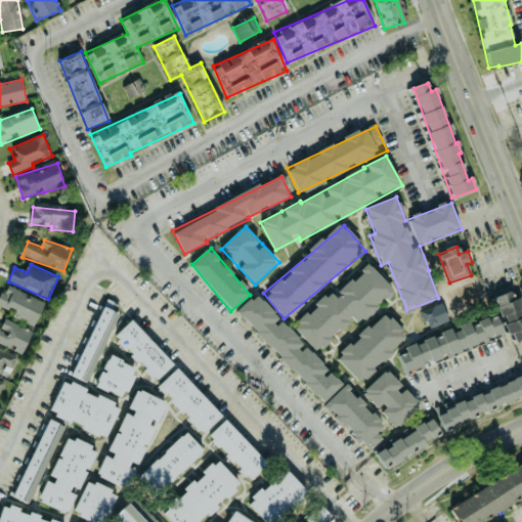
[(295,332),(321,353),(350,316),(361,325),(384,296),(389,300),(397,290),(366,266),(354,283),(351,279),(337,298),(328,291),(295,332)]
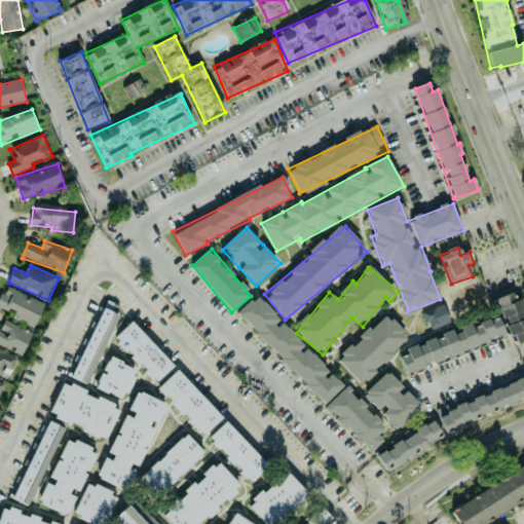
[(0,298),(0,306),(15,313),(13,319),(35,328),(46,304),(9,288),(5,296),(2,294),(0,298)]
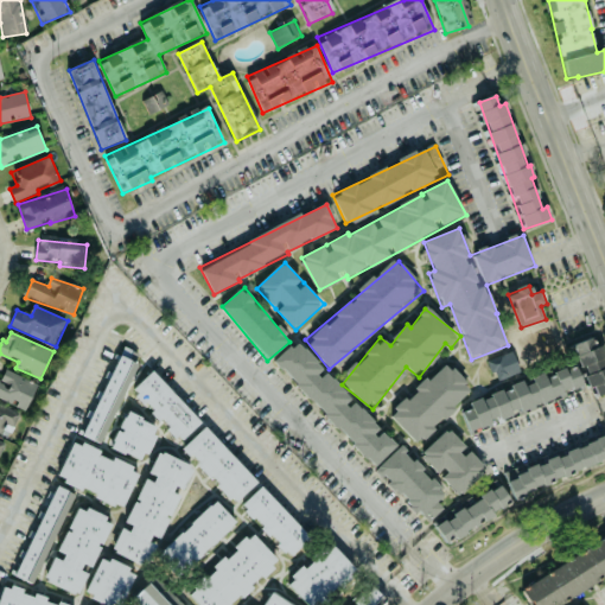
[(577,344),(592,397),(604,394),(604,351),(603,345),(597,348),(594,338),(577,344)]
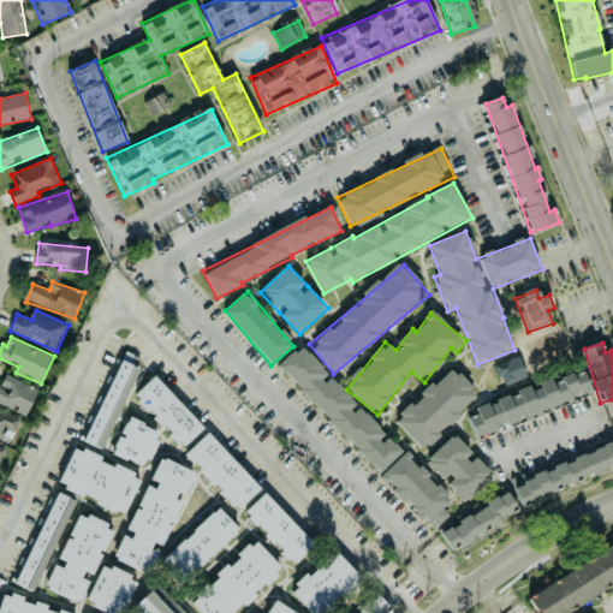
[(403,453),(359,406),(358,406),(331,375),(329,376),(302,345),(279,367),(379,475),(403,453)]
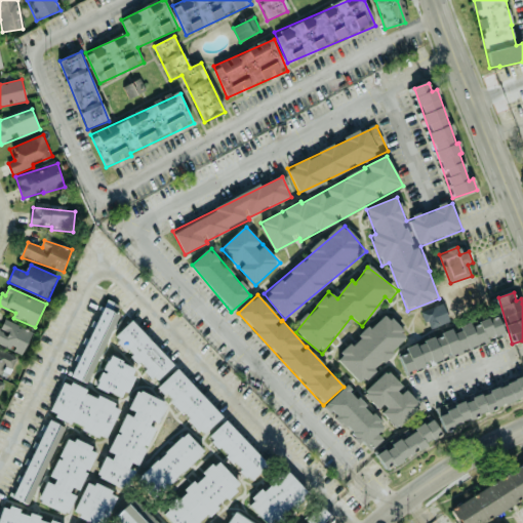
[(120,315),(113,312),(116,305),(108,300),(72,376),(88,385),(120,315)]
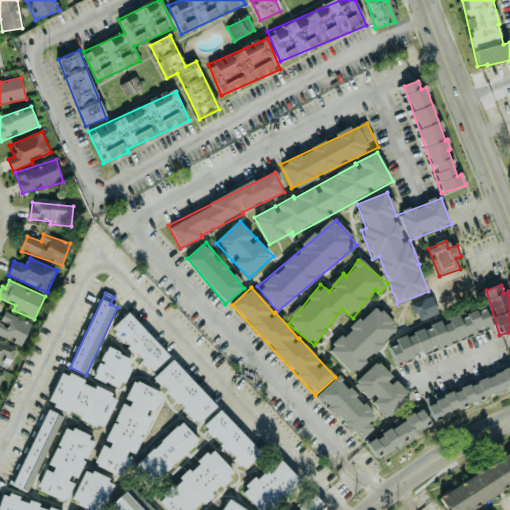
[(419,322),(440,314),(432,296),(412,305),(419,322)]
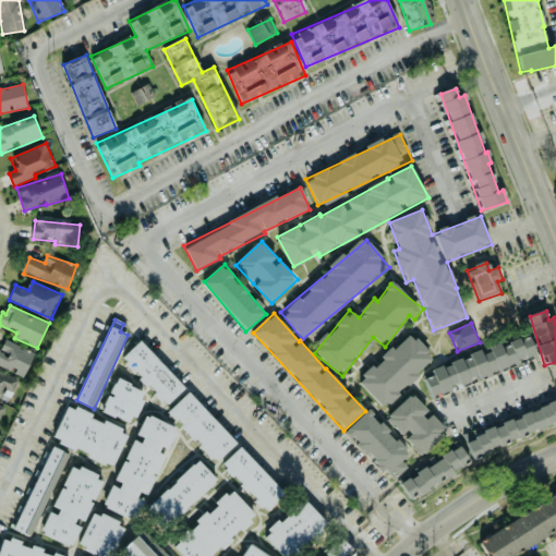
[(384,409),(408,387),(407,386),(435,361),(411,334),(358,381),(384,409)]
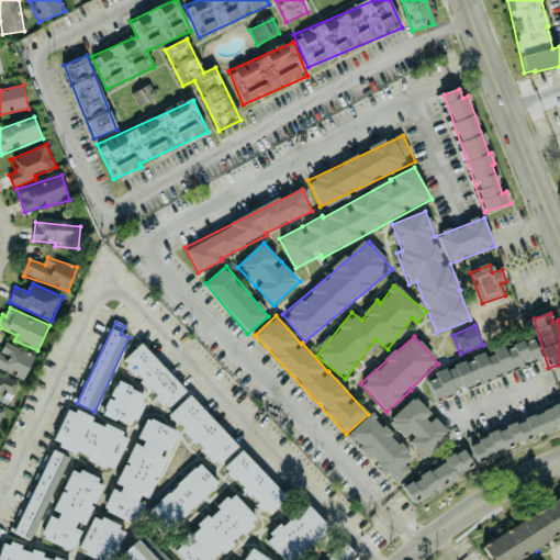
[(435,400),(542,361),(534,336),(493,351),(494,351),(436,372),(438,380),(429,383),(435,400)]
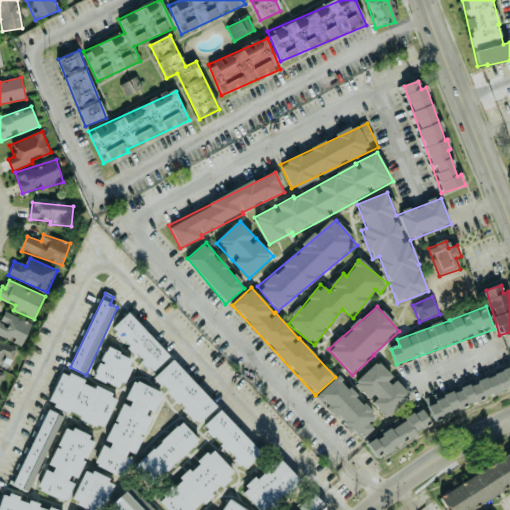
[(0,335),(23,346),(32,324),(5,312),(1,321),(0,320),(0,335)]
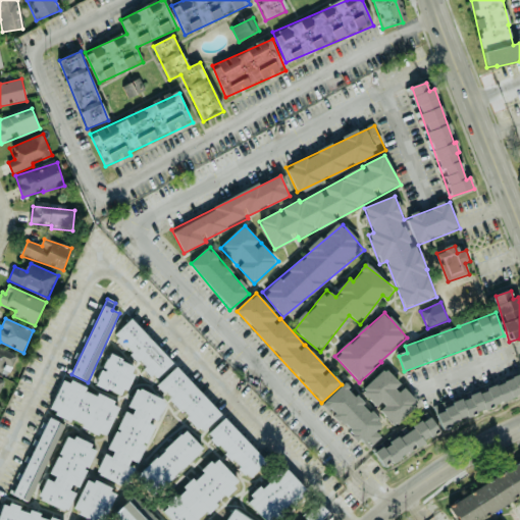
[(113,336),(156,380),(173,363),(131,319),(113,336)]
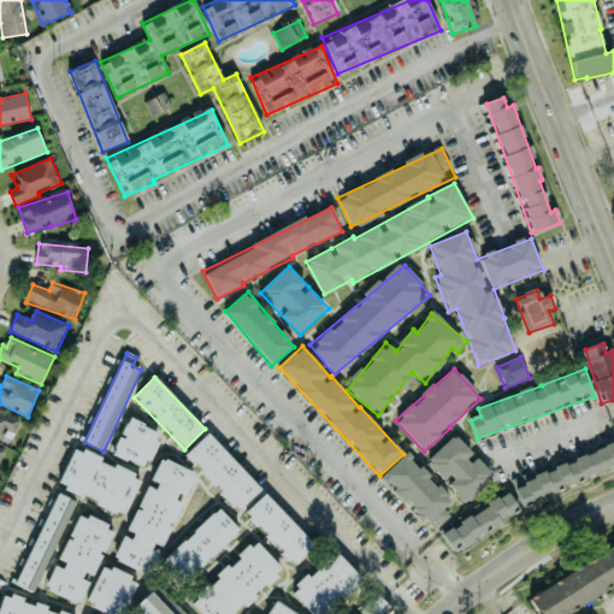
[(22,421),(0,411),(0,440),(11,444),(22,421)]
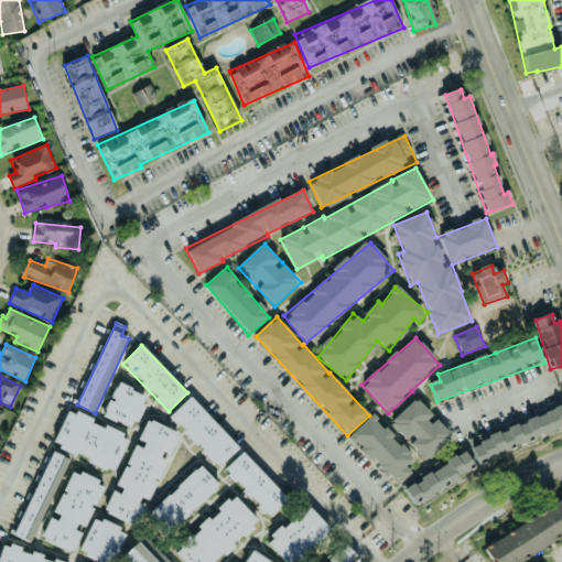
[(109,402),(103,415),(132,429),(148,397),(119,385),(111,403),(109,402)]
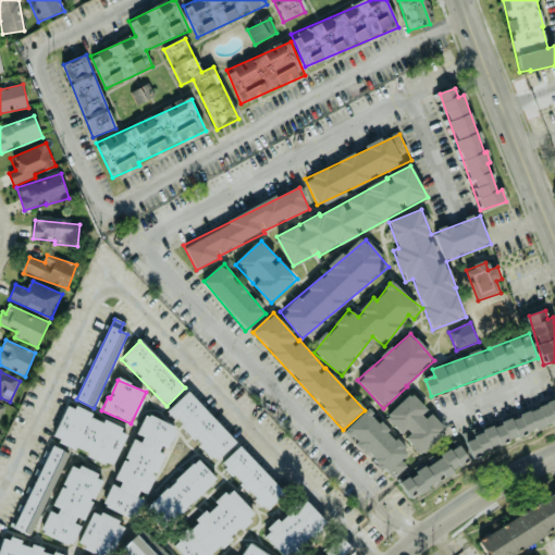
[(237,443),(188,392),(169,411),(217,463),(237,443)]
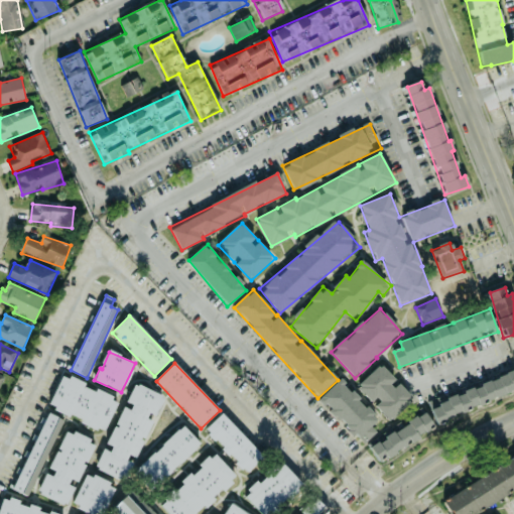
[(358,387),(373,404),(374,404),(390,421),(414,399),(382,364),(358,387)]
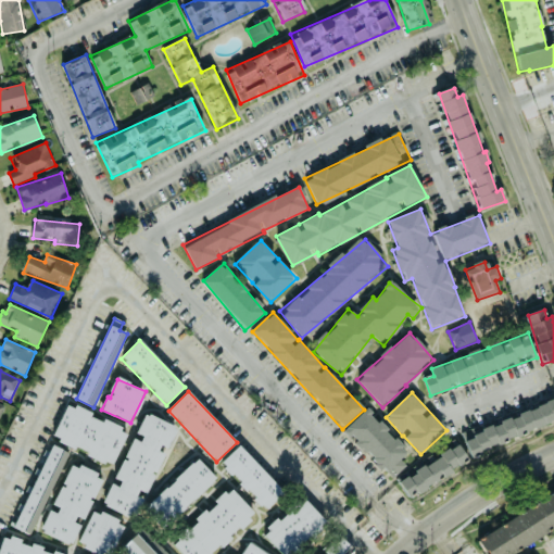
[(114,466),(129,430),(67,405),(53,439),(89,453),(88,456),(114,466)]
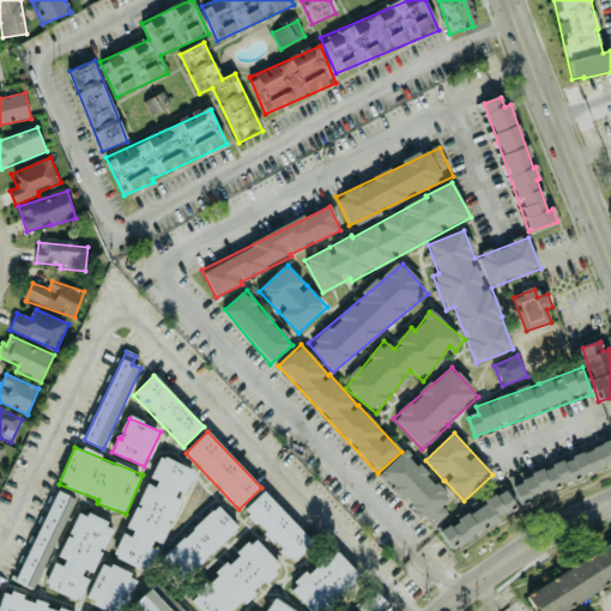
[(380,476),(433,530),(448,514),(442,507),(451,498),(405,452),(380,476)]
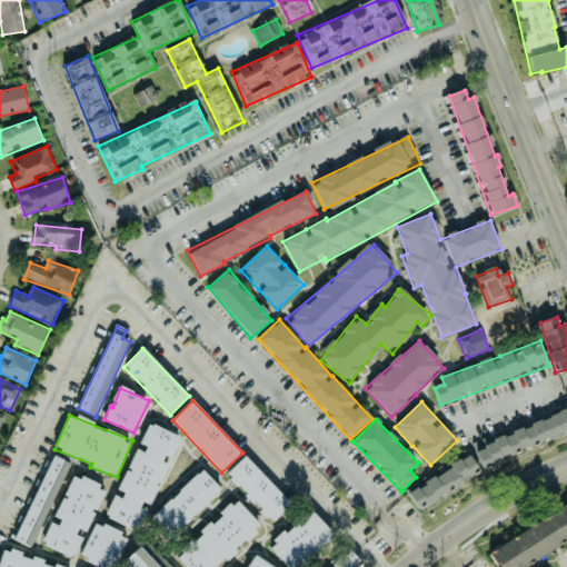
[(139,531),(149,508),(150,509),(170,461),(172,463),(182,438),(149,424),(139,447),(137,446),(117,494),(116,493),(106,517),(139,531)]
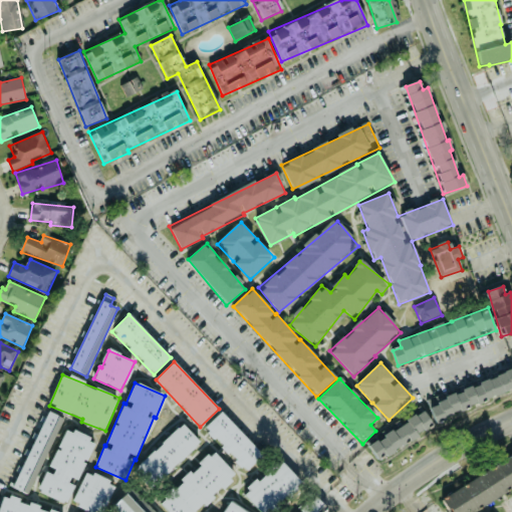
[(29,495),(64,419),(47,411),(12,487),(29,495)]
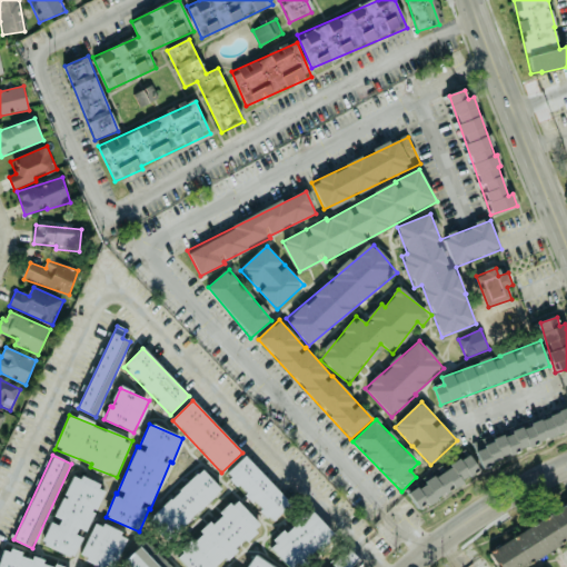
[(227,474),(272,523),(291,505),(245,457),(227,474)]
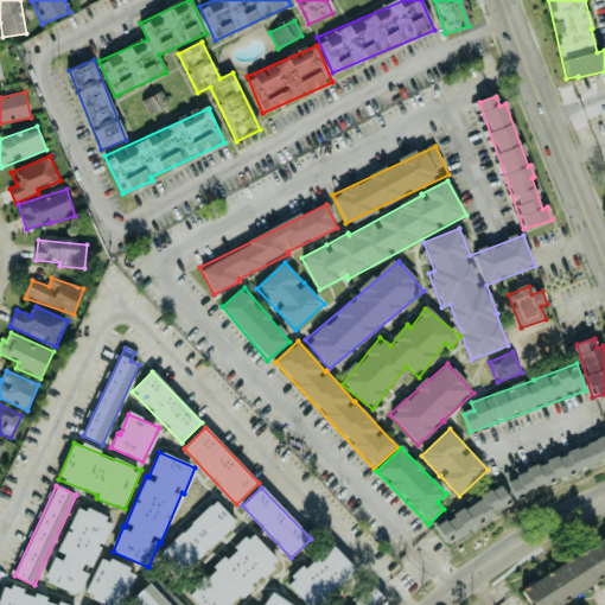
[(182,578),(237,523),(216,501),(160,555),(182,578)]
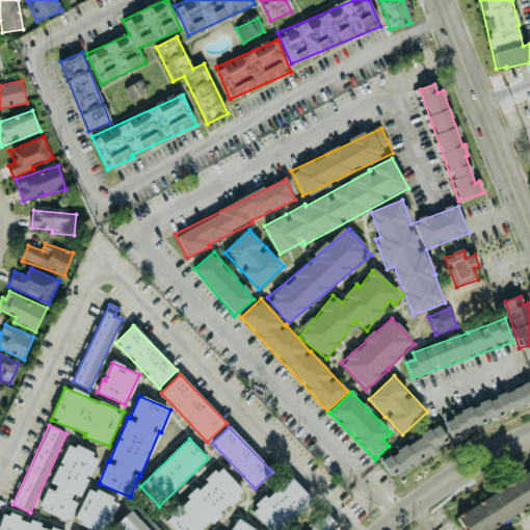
[(81,500),(99,456),(68,444),(51,487),(49,486),(40,509),(71,522),(79,499),(81,500)]
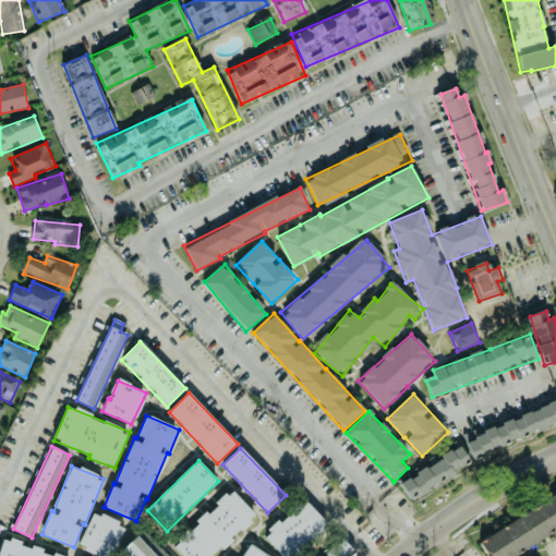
[(173,545),(183,555),(212,555),(221,547),(224,550),(234,541),(232,539),(256,517),(233,491),(173,545)]
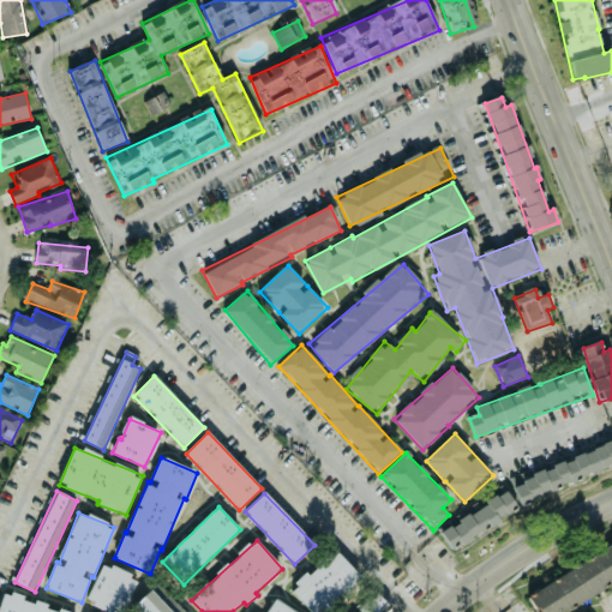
[(611,545),(528,595),(537,611),(567,611),(611,586),(611,545)]
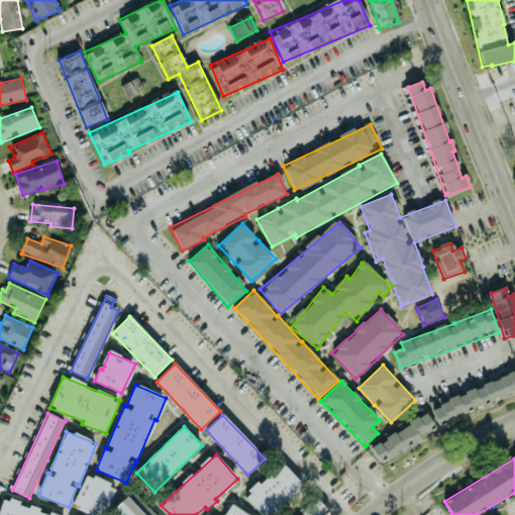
[(274,514),(304,487),(282,462),(245,498),(262,514),(274,514)]
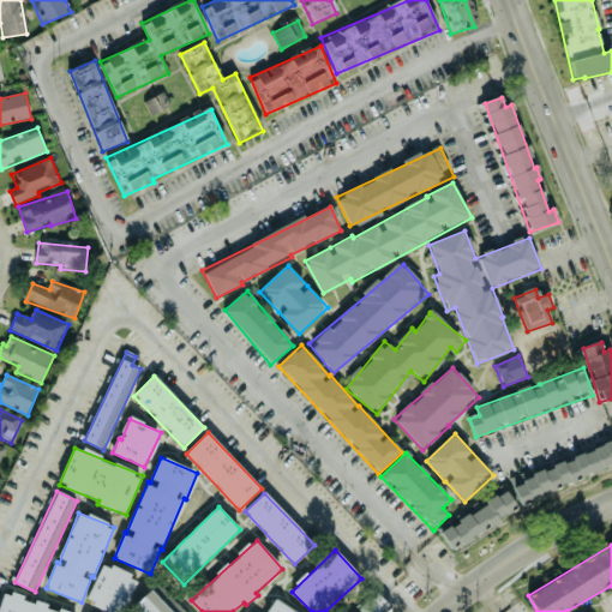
[(125,611),(139,579),(103,564),(87,603),(109,611),(125,611)]
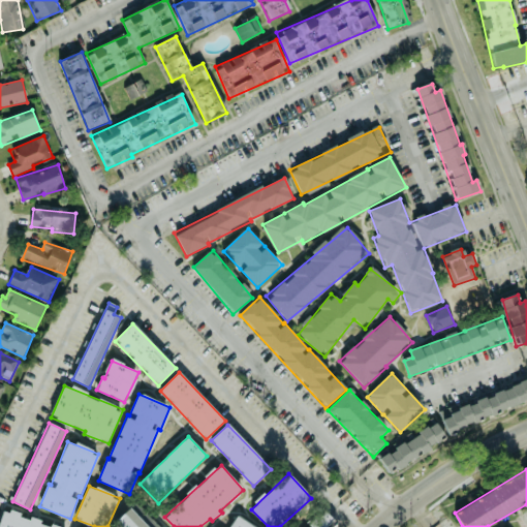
[(147,526),(129,508),(115,523),(117,526),(147,526)]
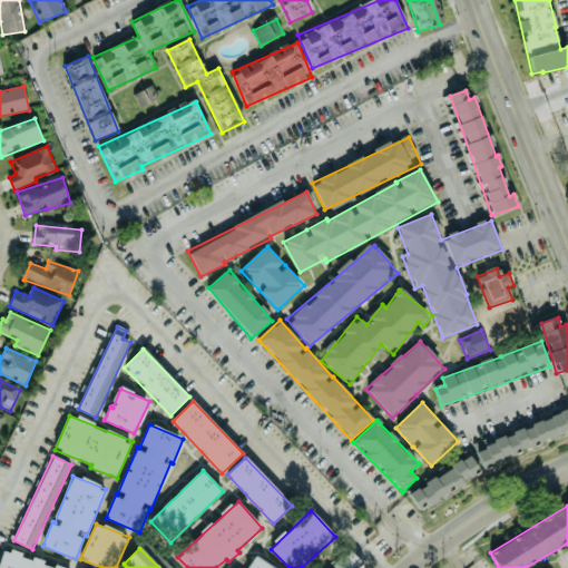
[(356,567),(362,562),(346,549),(330,567),(356,567)]
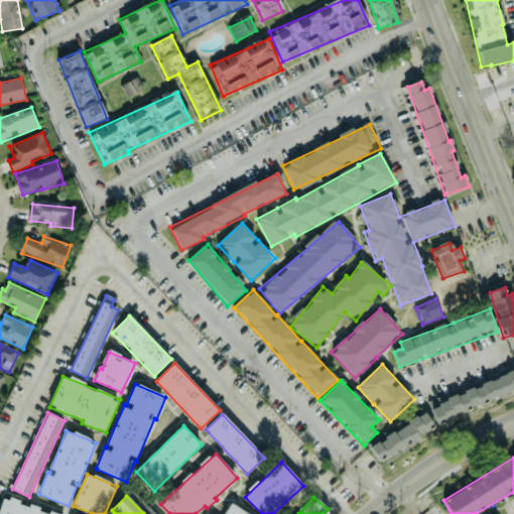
[(49,513),(42,513),(38,512),(39,507),(30,504),(29,508),(19,505),(19,502),(3,498),(0,508),(0,513),(49,513)]
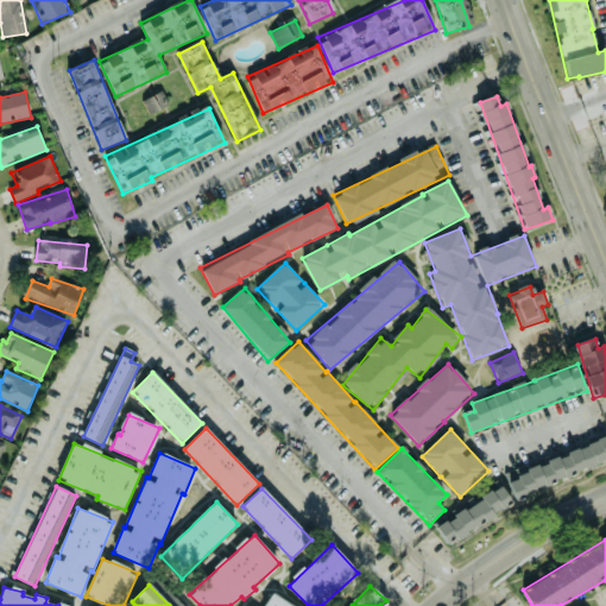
[(292,605),(276,593),(266,605),(292,605)]
